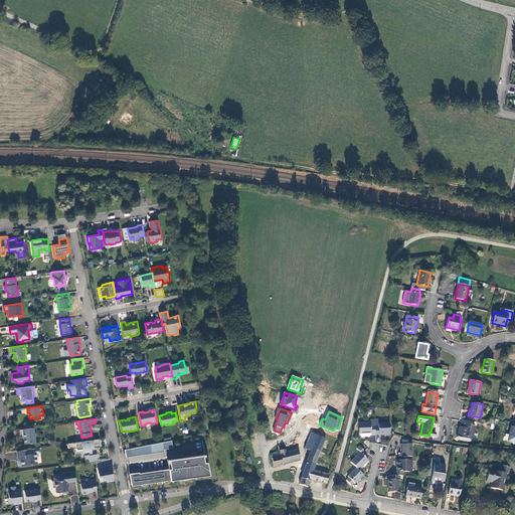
[(375,425),(374,419),(371,419),(371,422),(359,422),(359,434),(371,434),(371,436),(375,436),(375,435),(375,425)]
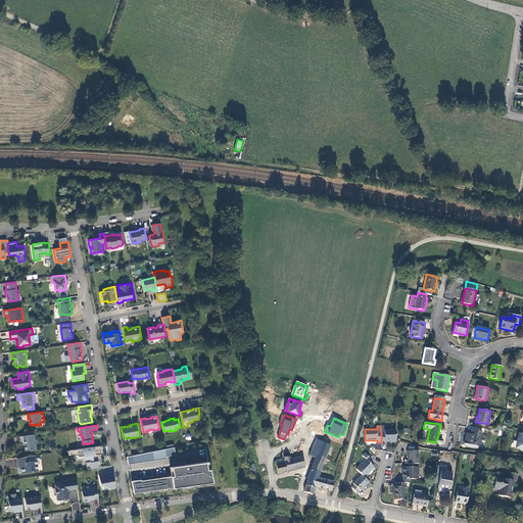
[(384,432),(381,432),(381,441),(384,441),(396,441),(396,429),(384,430),(384,432)]
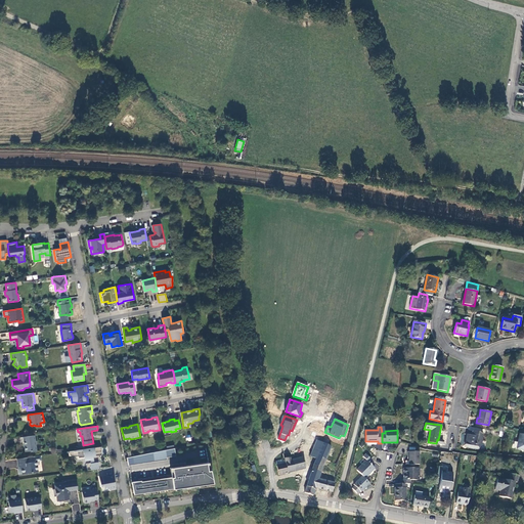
[(467,434),(465,444),(467,445),(467,447),(474,449),(475,446),(479,447),(484,448),(486,441),(481,441),(483,433),(473,431),(472,435),(467,434)]
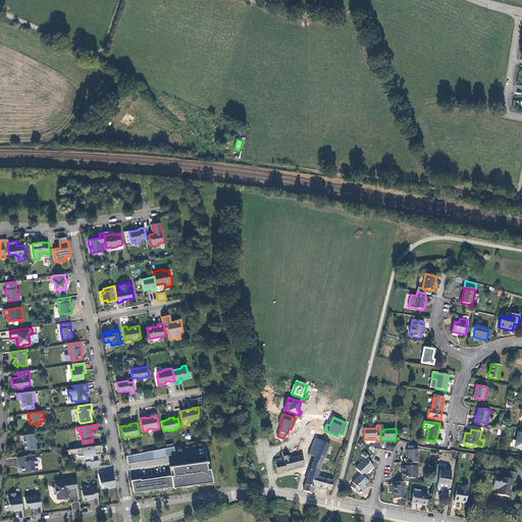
[(37,439),(36,439),(35,433),(20,435),(21,440),(23,440),(25,450),(31,449),(32,450),(37,449),(36,444),(37,442),(37,439)]
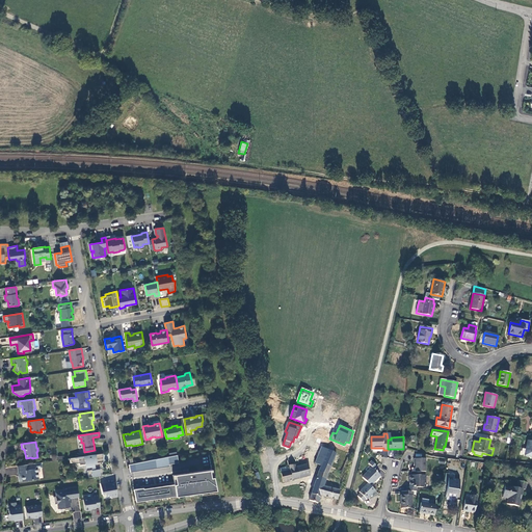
[(336,454),(320,447),(317,455),(323,458),(322,461),(330,466),(336,454)]
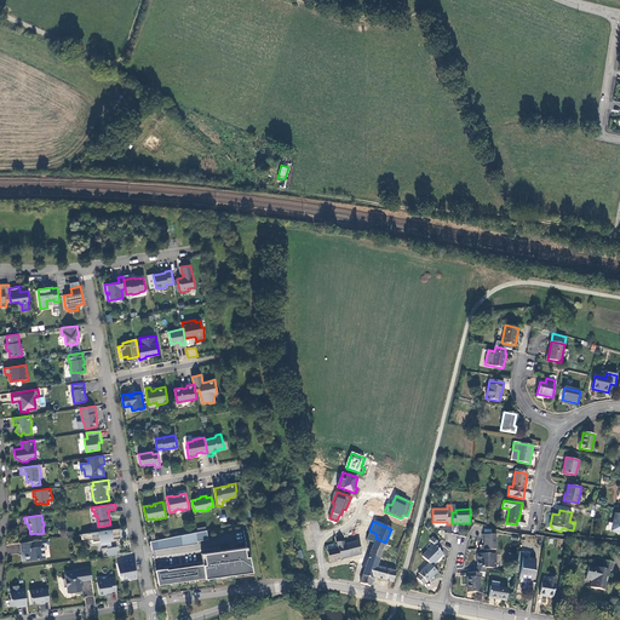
[(119,552),(119,546),(115,546),(115,545),(118,544),(118,539),(121,538),(119,528),(82,534),(82,539),(93,540),(93,541),(99,541),(101,543),(107,544),(108,547),(103,549),(103,555),(107,554),(119,552)]
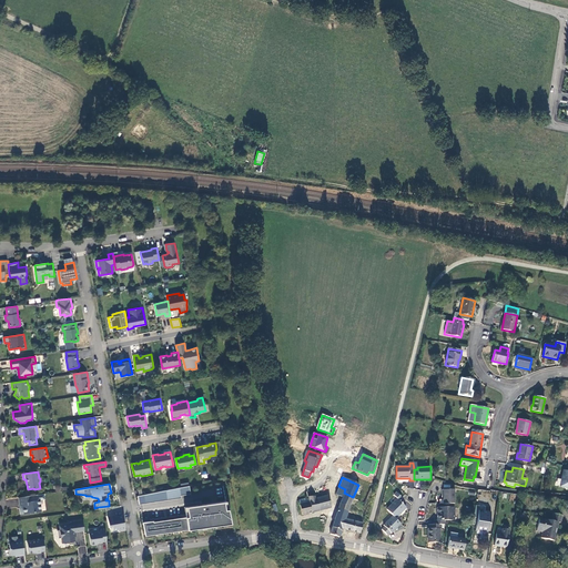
[(180,492),(144,496),(145,503),(181,497),(181,495),(191,493),(190,486),(180,488),(180,492)]
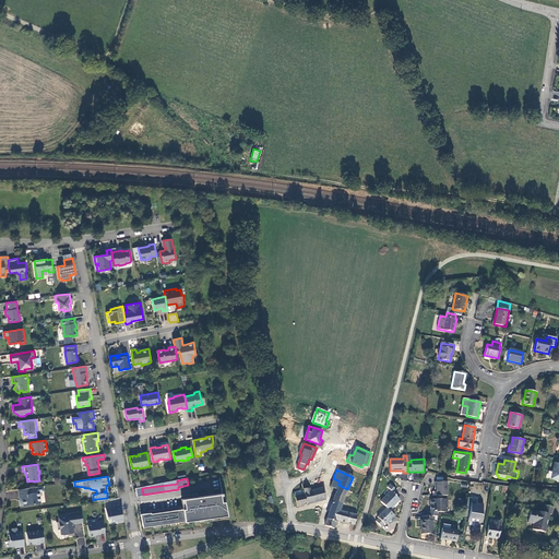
[(344,501),(347,489),(339,485),(340,482),(333,478),(329,486),(335,489),(332,498),(344,501)]
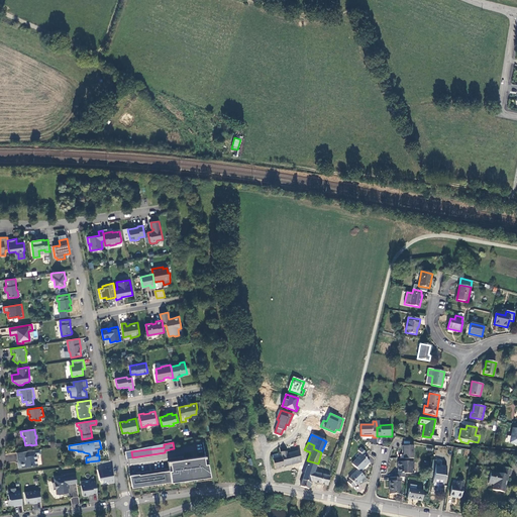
[(286,443),(278,444),(280,453),(287,452),(286,443)]
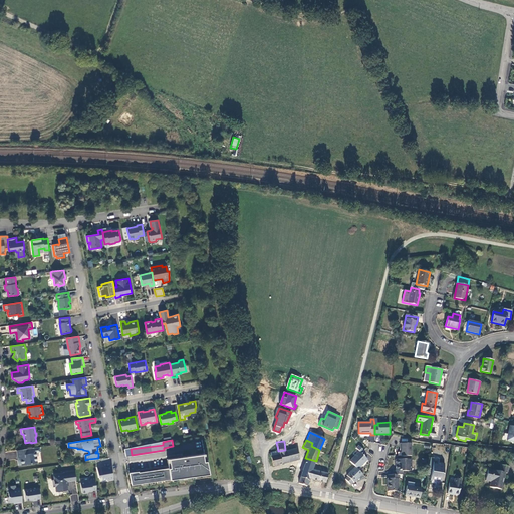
[(163,445),(163,442),(124,449),(126,456),(132,455),(131,449),(163,445)]
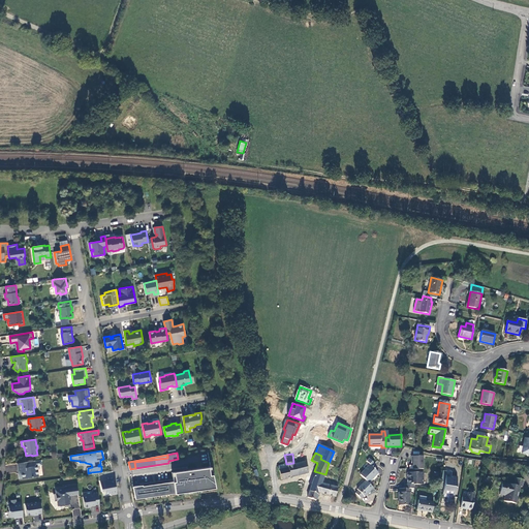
[(413,469),(424,469),(423,456),(413,456),(413,469)]
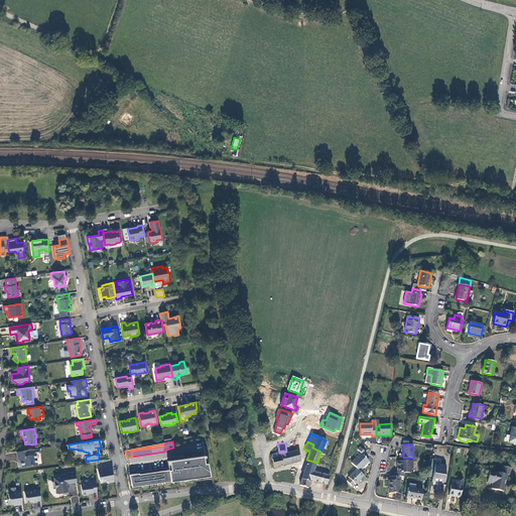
[(357,469),(359,471),(369,462),(363,456),(366,453),(360,446),(358,449),(361,454),(351,463),(357,469)]
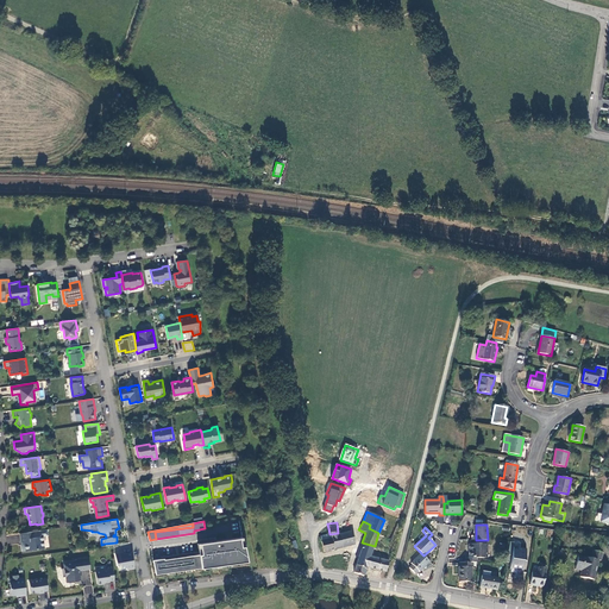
[(25,545),(22,545),(22,551),(45,547),(43,537),(42,531),(20,533),(22,542),(24,541),(25,545)]
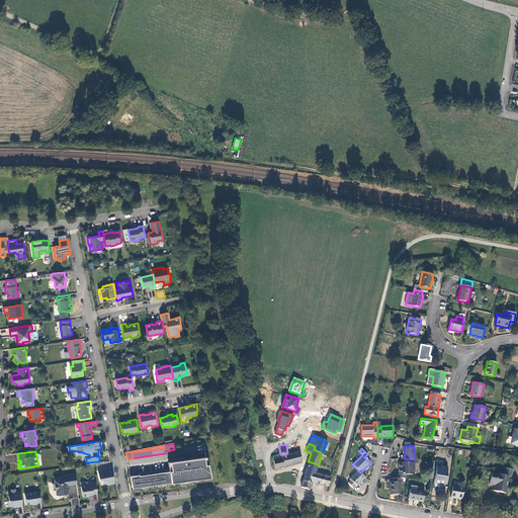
[(299,452),(289,454),(292,465),(301,463),(299,452)]
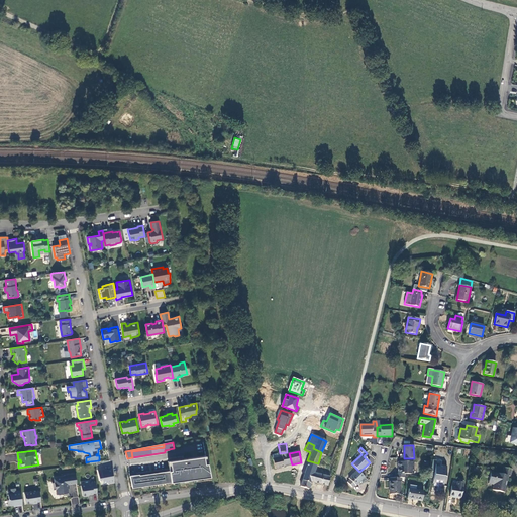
[(287,452),(280,453),(272,455),(275,469),(281,468),(292,464),(289,453),(288,454),(287,452)]
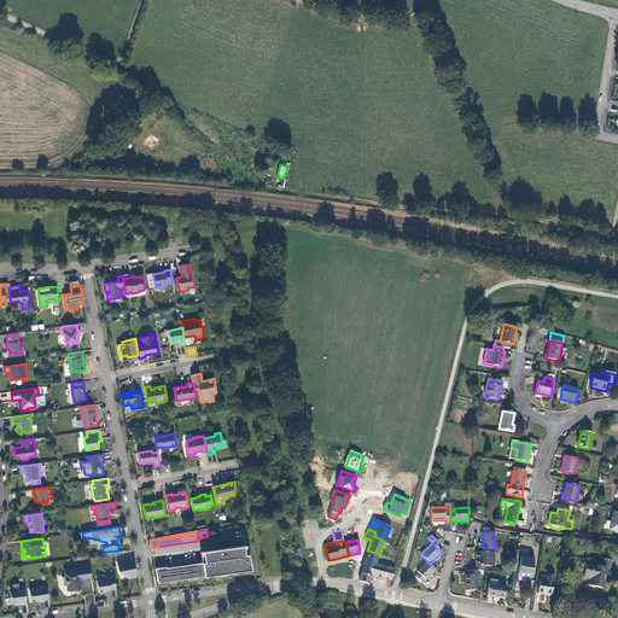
[(205,563),(203,563),(200,563),(196,564),(190,565),(187,565),(187,564),(182,565),(184,566),(178,566),(172,567),(169,567),(167,567),(164,567),(156,569),(158,583),(251,570),(246,546),(203,552),(205,563)]
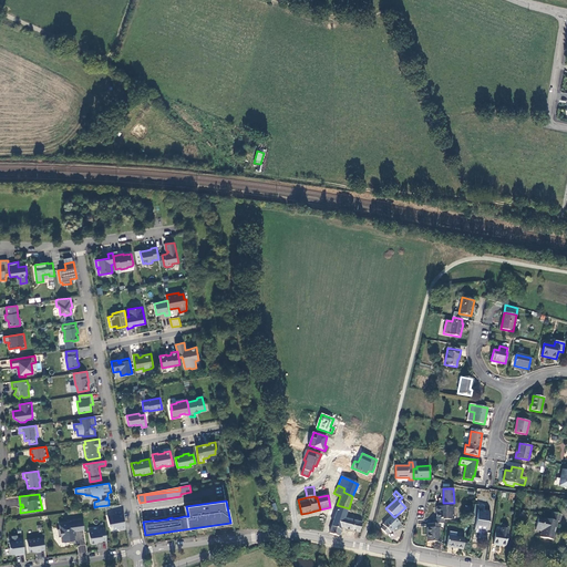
[(337,505),(327,533),(339,536),(342,527),(354,531),(360,533),(362,523),(346,518),(349,508),(337,505)]
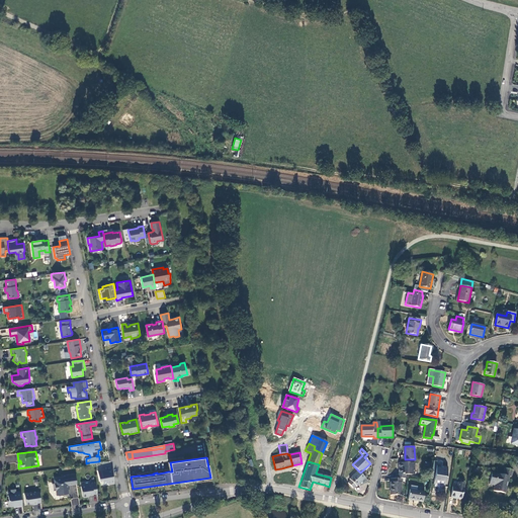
[(403,479),(406,479),(406,475),(415,475),(415,463),(400,463),(400,468),(399,468),(399,475),(396,475),(396,479),(403,479)]
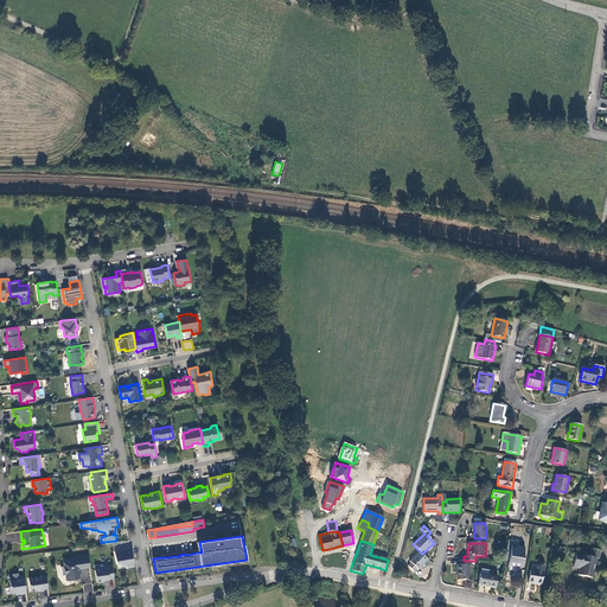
[(605,606),(606,605),(606,595),(606,545),(593,543),(593,545),(590,545),(589,553),(592,553),(590,558),(588,557),(587,564),(589,564),(588,572),(586,572),(585,579),(570,576),(561,574),(556,574),(551,598),(560,599),(566,600),(574,602),(580,604),(589,605),(604,606),(605,606)]
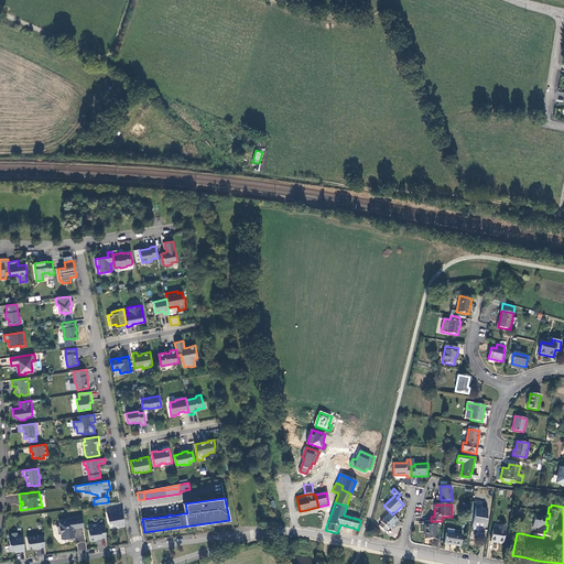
[(475,510),(473,527),(485,528),(487,509),(483,508),(481,511),(475,510)]
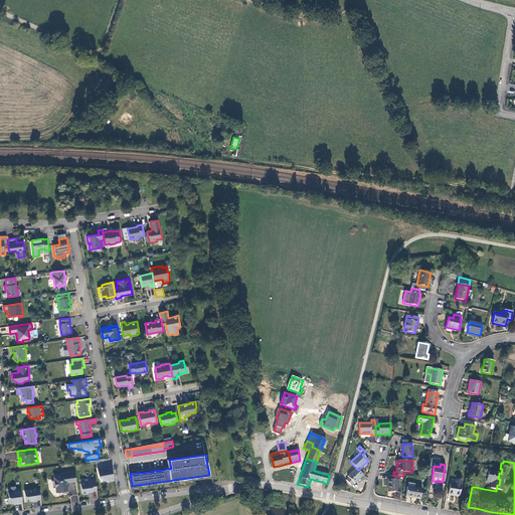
[(103,481),(107,480),(108,481),(108,482),(115,481),(112,467),(107,468),(107,469),(105,470),(105,467),(98,469),(100,478),(103,477),(103,481)]
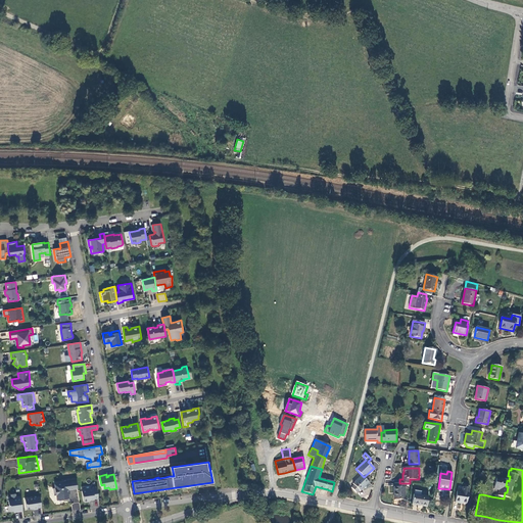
[(361,491),(369,482),(364,477),(362,475),(352,483),(354,484),(351,487),(357,493),(360,490),(361,491)]
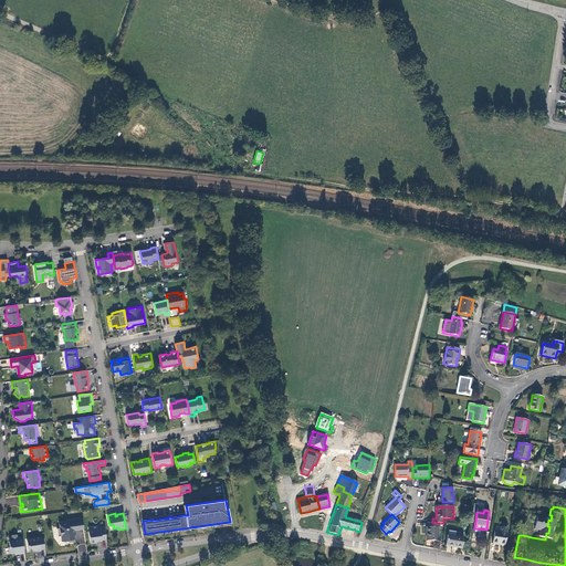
[(74,534),(75,535),(75,530),(84,528),(83,517),(71,520),(71,521),(60,523),(60,528),(58,528),(59,536),(61,536),(62,542),(69,541),(69,543),(75,542),(74,534)]
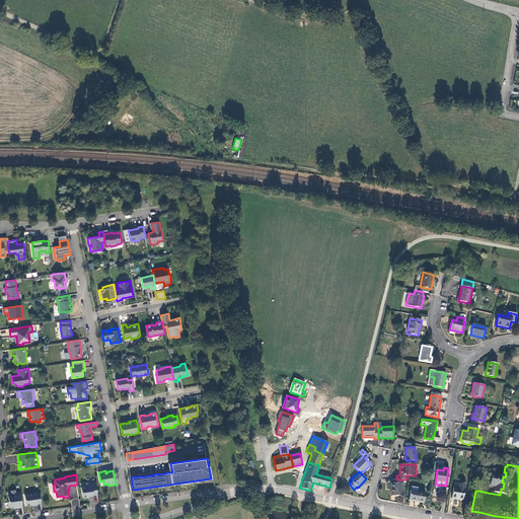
[(403,483),(403,479),(396,479),(391,479),(391,484),(390,484),(390,488),(391,488),(392,496),(402,496),(402,483),(403,483)]
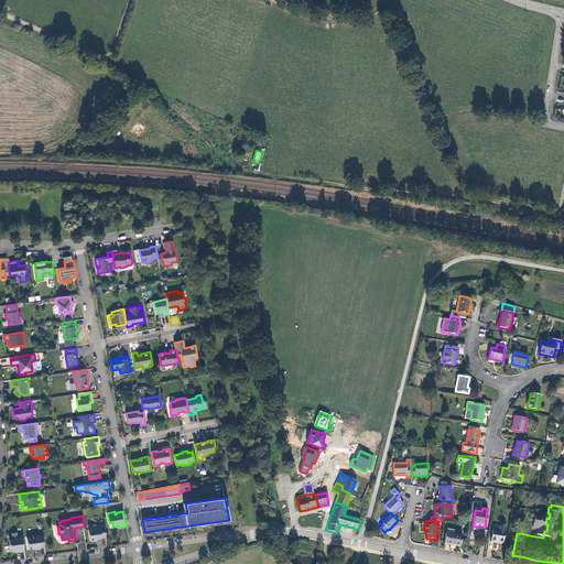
[(94,541),(95,540),(102,539),(101,538),(106,537),(105,525),(100,525),(100,528),(88,530),(90,541),(91,542),(94,541)]
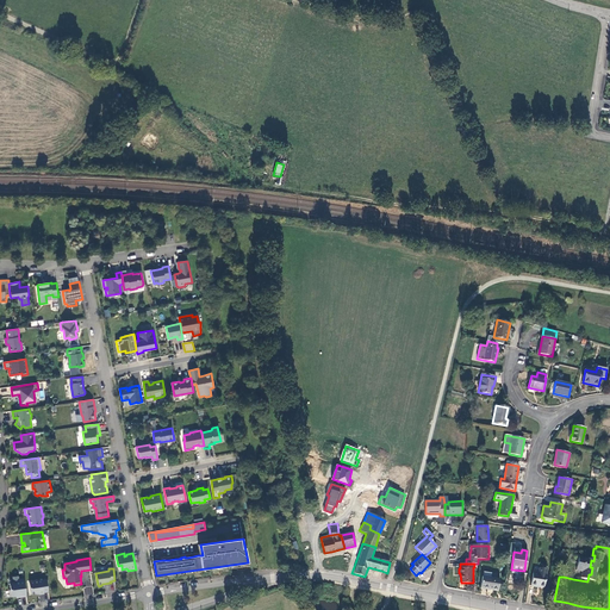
[(533,573),(530,586),(535,587),(535,586),(543,587),(547,570),(540,568),(539,574),(533,573)]
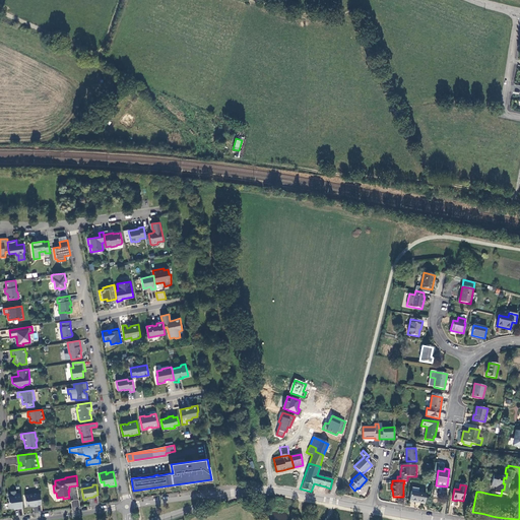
[(23,508),(20,493),(16,494),(16,491),(11,492),(11,497),(8,497),(9,503),(8,503),(9,509),(14,508),(18,508),(18,509),(23,508)]
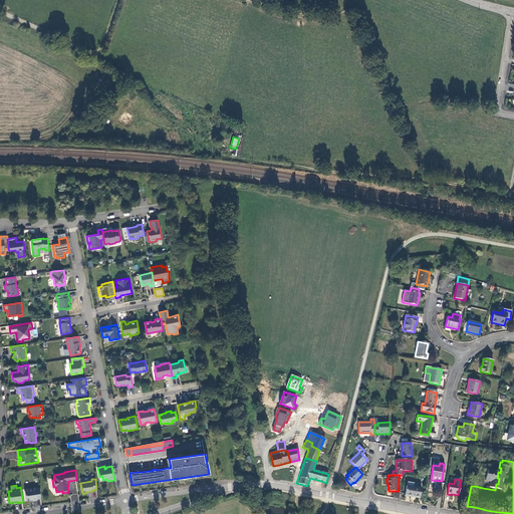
[(407,486),(405,496),(420,498),(422,488),(407,486)]
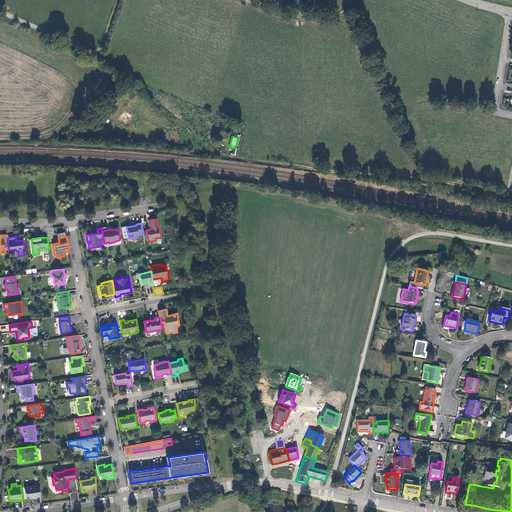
[(37,497),(41,496),(39,486),(25,489),(26,498),(33,497),(33,499),(37,498),(37,497)]
